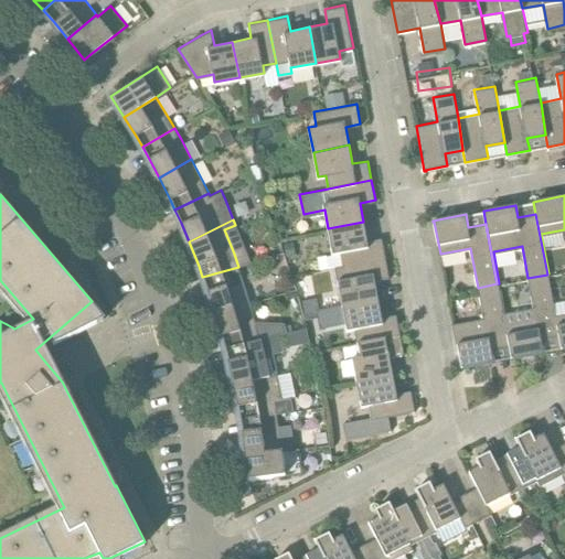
[(342,265),(385,257),(382,237),(368,239),(363,222),(328,228),(332,253),(340,251),(342,265)]
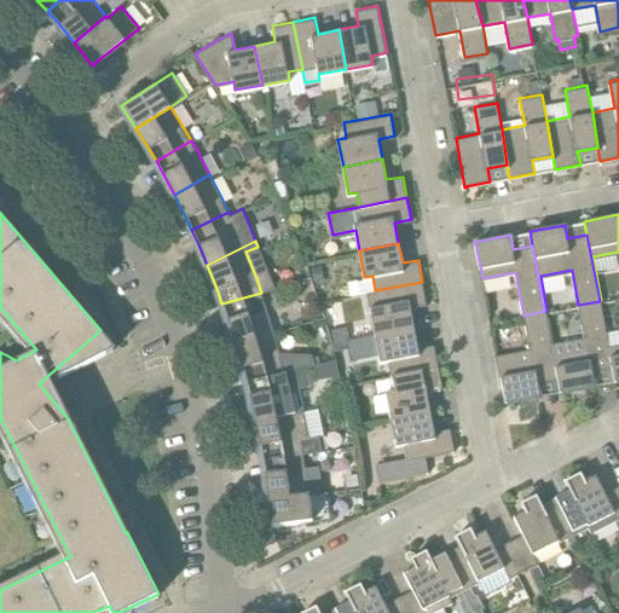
[(375,334),(415,327),(410,306),(427,304),(422,282),(375,290),(379,305),(370,306),(375,334)]
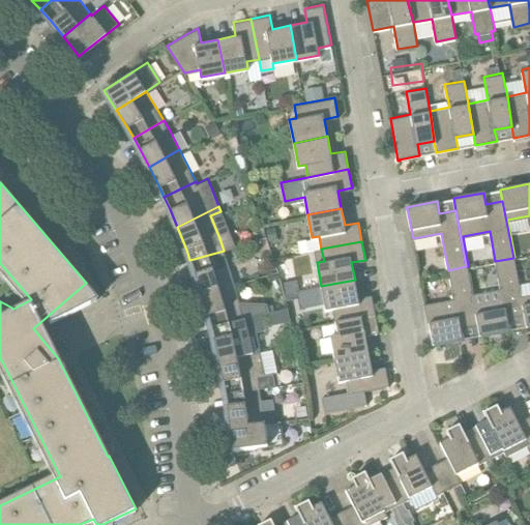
[(202,296),(236,289),(228,261),(224,251),(189,260),(195,272),(202,296)]
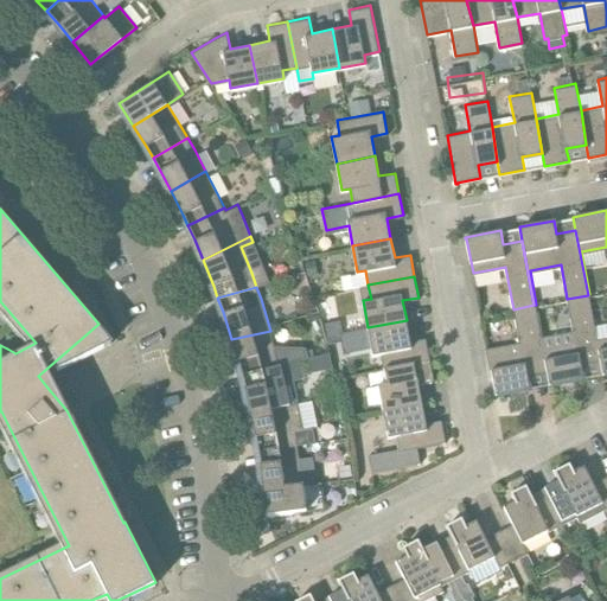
[(606,320),(595,323),(589,294),(588,295),(600,359),(602,373),(606,372),(606,320)]
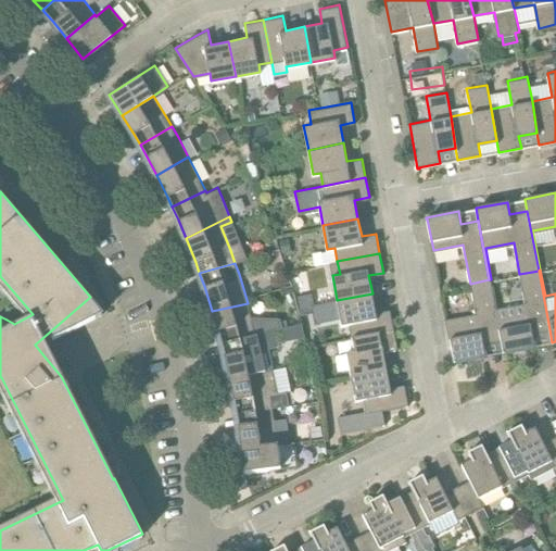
[(532,333),(550,329),(539,271),(519,274),(525,301),(496,307),(491,279),(489,279),(501,339),(503,351),(534,346),(532,333)]
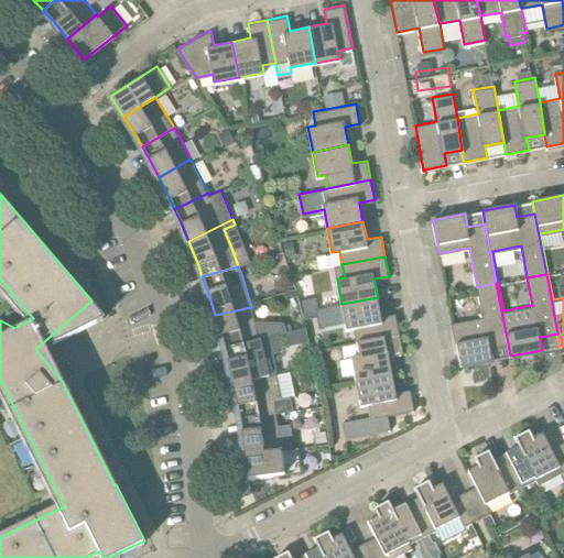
[(490,347),(508,343),(496,283),(477,287),(483,315),(452,321),(461,364),(459,364),(459,365),(492,359),(490,347)]
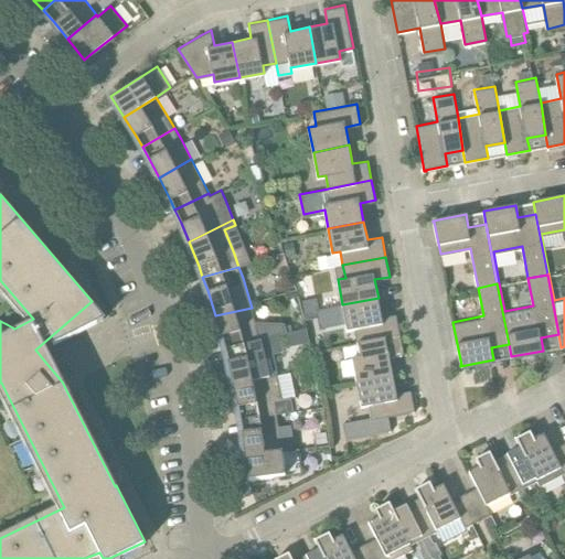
[(305,311),(319,308),(317,294),(302,298),(305,311)]
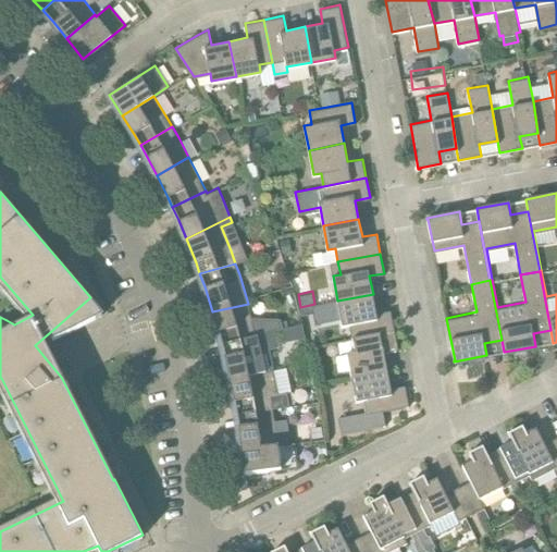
[(353,336),(395,329),(391,309),(376,313),(373,294),(337,301),(342,326),(349,323),(353,336)]
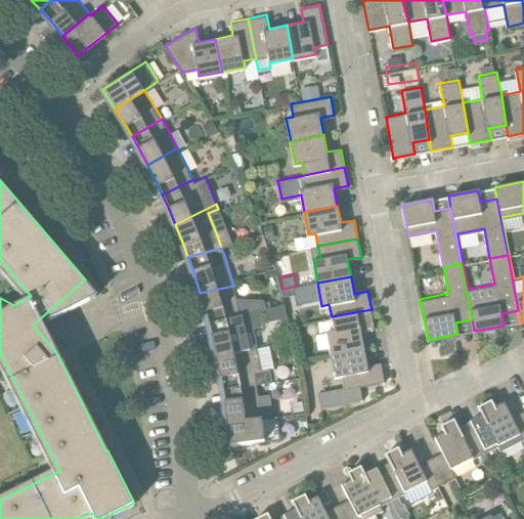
[(296,282),(299,302),(318,299),(315,278),(296,282)]
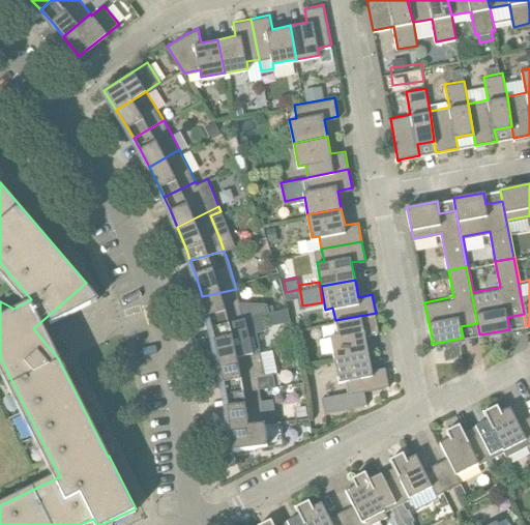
[(245,321),(244,316),(257,313),(268,311),(266,300),(239,299),(236,289),(202,296),(207,314),(211,327),(245,321)]
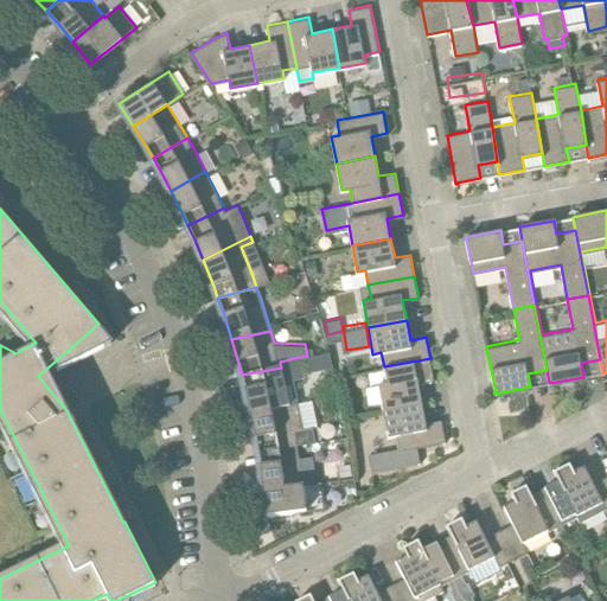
[(314,351),(318,364),(334,358),(331,346),(314,351)]
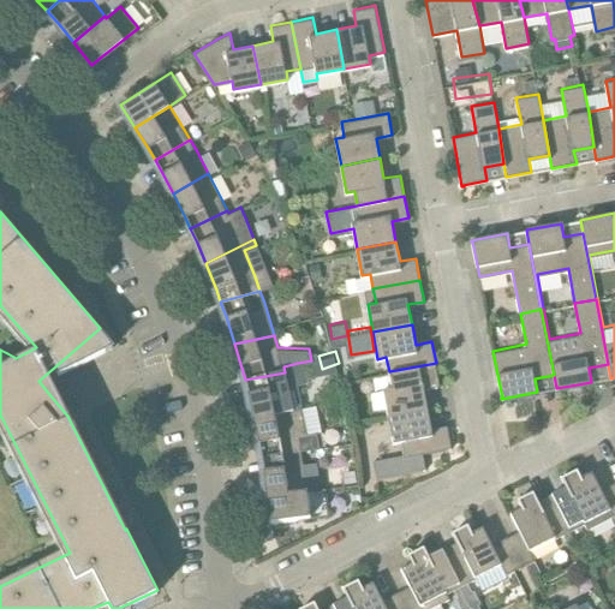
[(388,415),(428,407),(424,387),(440,384),(436,363),(389,371),(392,386),(383,387),(388,415)]
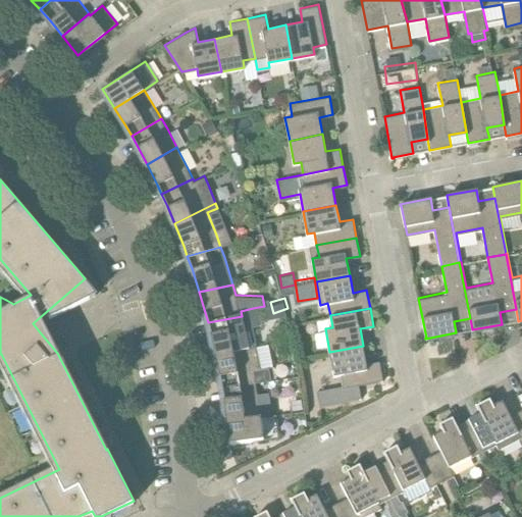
[(214,351),(249,347),(244,324),(242,316),(208,322),(210,332),(214,351)]
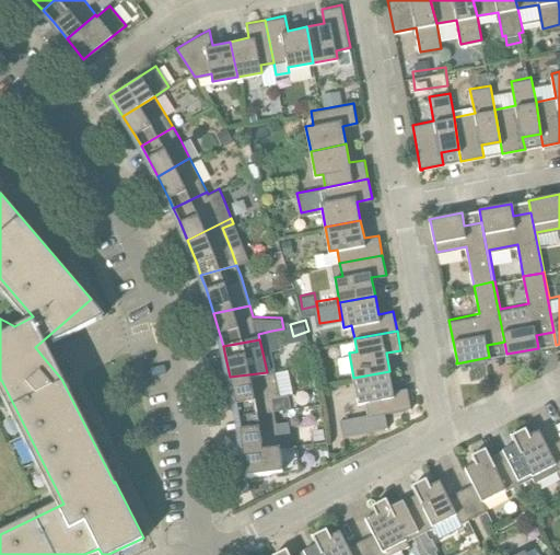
[(289,392),(280,393),(275,370),(267,372),(230,377),(235,402),(237,416),(275,413),(275,409),(291,405),(289,392)]
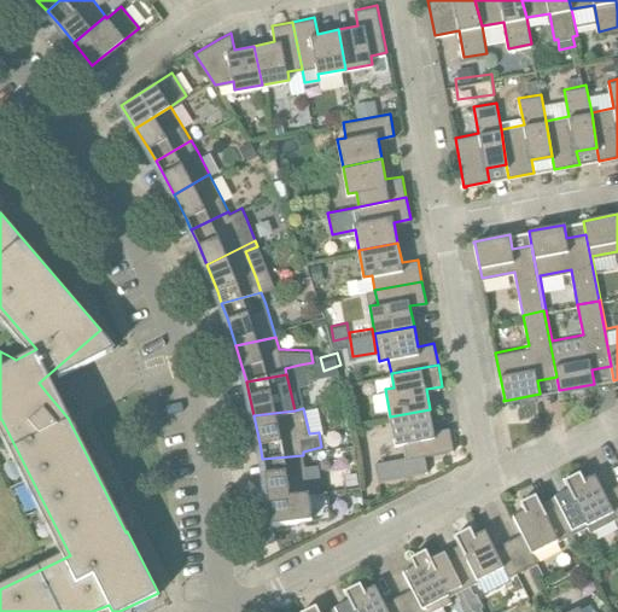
[(430,409),(390,417),(395,444),(403,443),(407,458),(454,449),(449,426),(433,430),(430,409)]
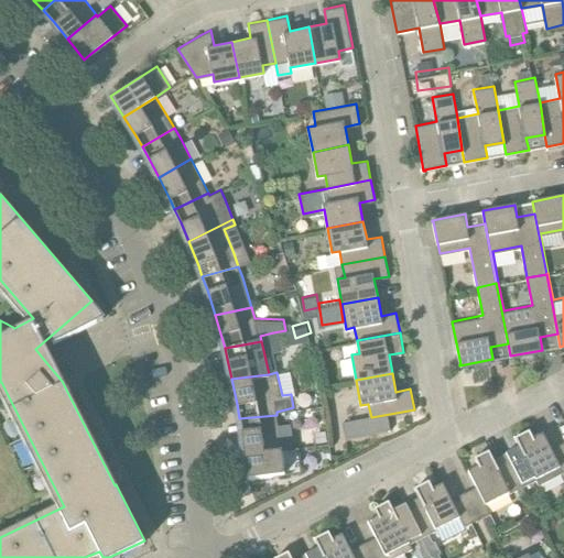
[(243,451),(281,448),(279,424),(277,415),(239,418),(241,430),(243,451)]
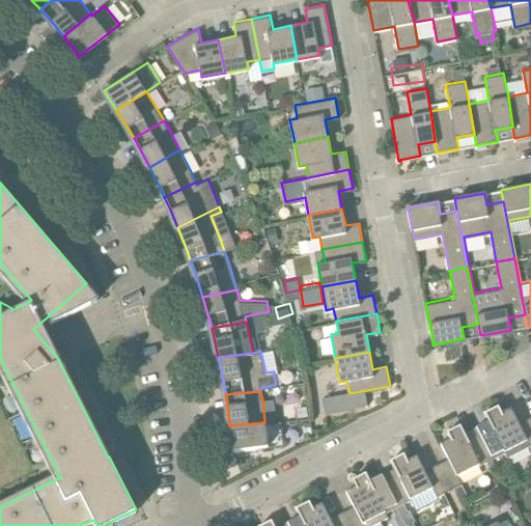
[(508,454),(530,443),(519,421),(511,406),(501,411),(498,404),(484,411),(488,419),(476,425),(492,458),(506,450),(508,454)]
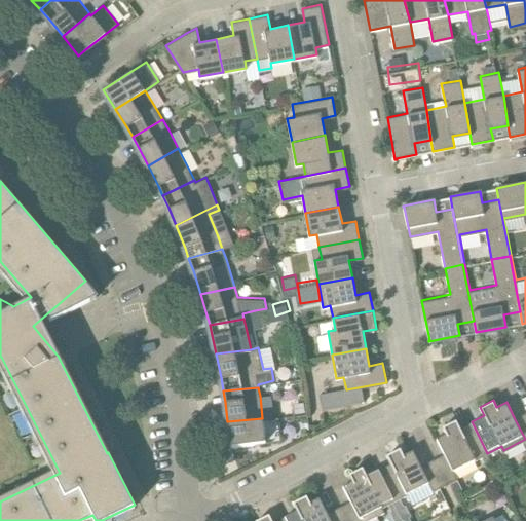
[(525,439),(525,442),(525,411),(514,417),(525,439)]
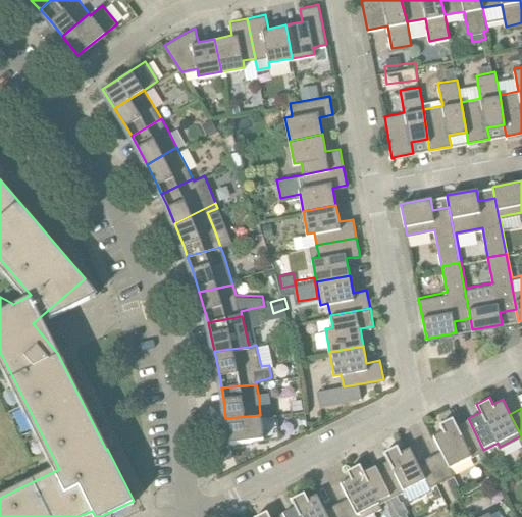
[(228,442),(279,435),(276,413),(260,415),(225,418),(228,442)]
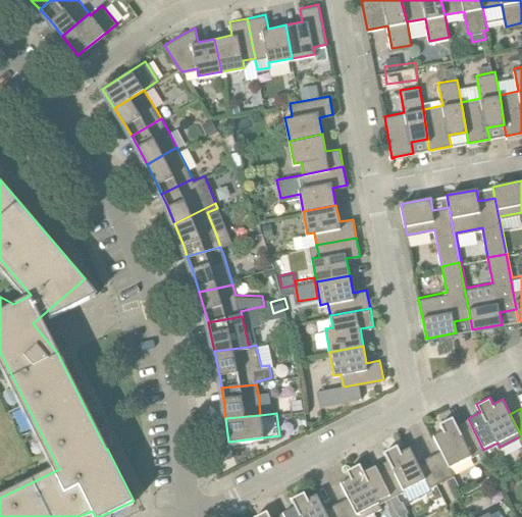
[(471,456),(483,450),(468,418),(457,424),(453,416),(439,422),(442,429),(433,433),(440,449),(449,466),(471,455),(471,456)]
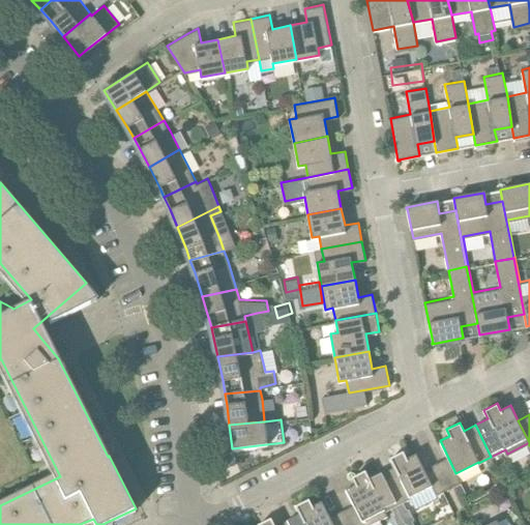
[(410,496),(432,485),(423,468),(416,453),(406,458),(403,450),(389,458),(393,466),(382,472),(401,511),(407,507),(403,501),(411,497),(410,496)]
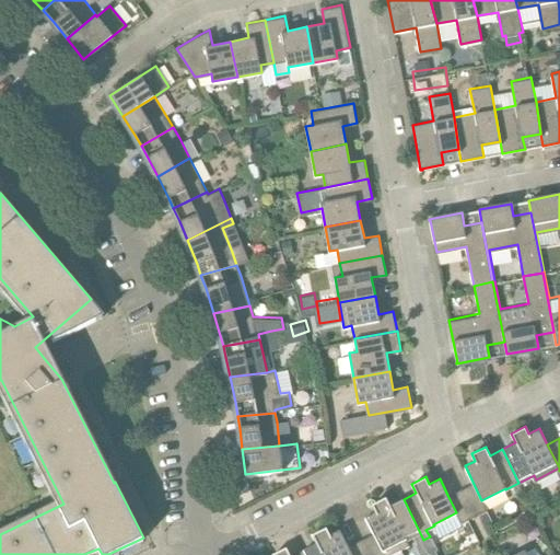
[(481,500),(473,482),(461,488),(474,516),(480,513),(487,509),(481,500)]
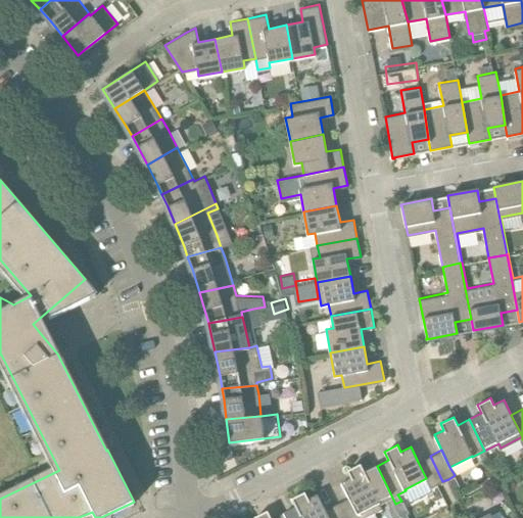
[(418,462),(426,478),(430,487),(442,481),(430,456),(418,462)]
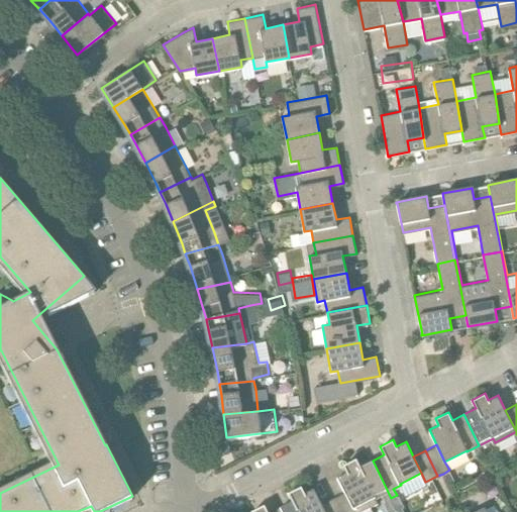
[(386,501),(391,498),(373,461),(360,467),(356,458),(343,465),(346,472),(337,476),(344,491),(353,507),(374,497),(375,498),(383,494),(386,501)]
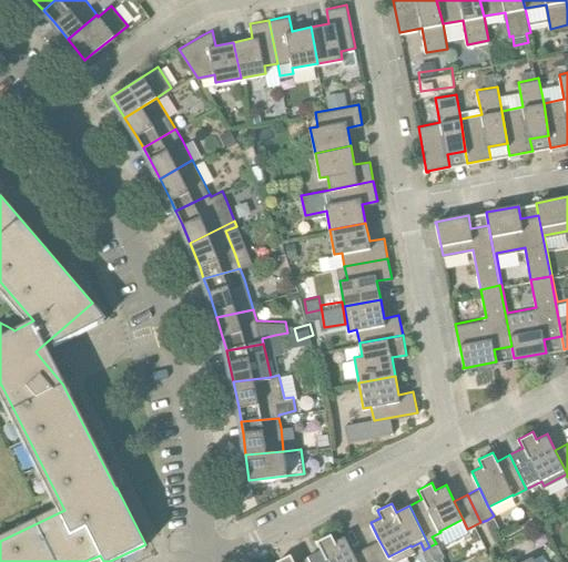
[(494,515),(487,520),(493,530),(499,527),(494,515)]
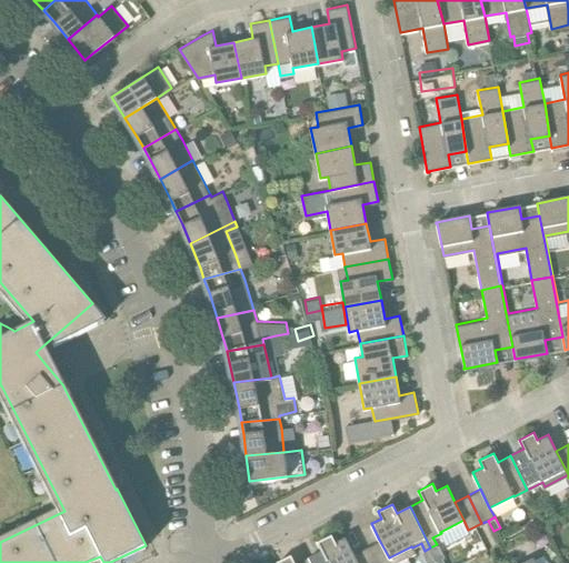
[(358,562),(353,553),(346,536),(335,542),(331,534),(317,542),(321,551),(308,558),(310,562),(358,562)]
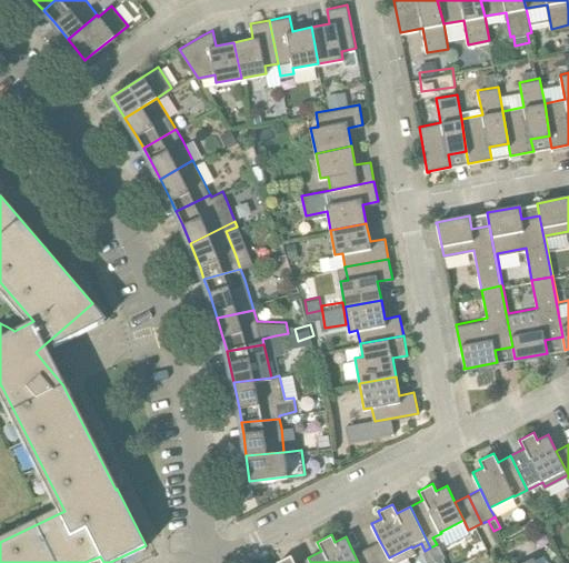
[(391,562),(389,558),(379,540),(367,546),(375,562),(391,562)]
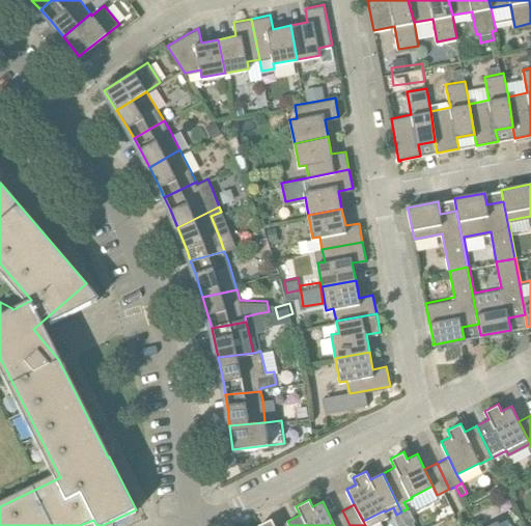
[(330,517),(334,525),(350,525),(342,510),(330,517)]
